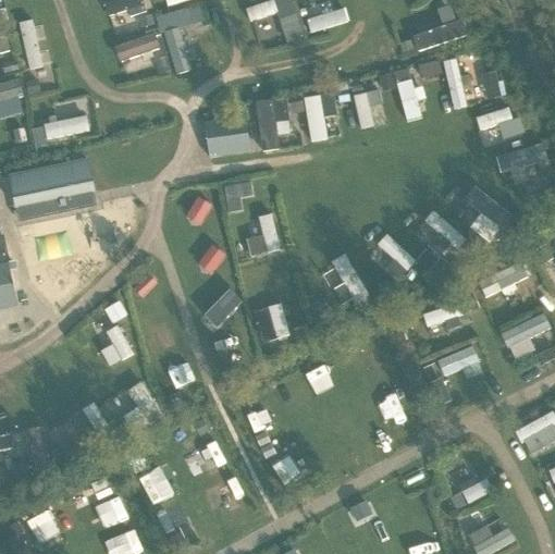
[(258,17),(278,13),(274,0),(255,0),(258,17)]
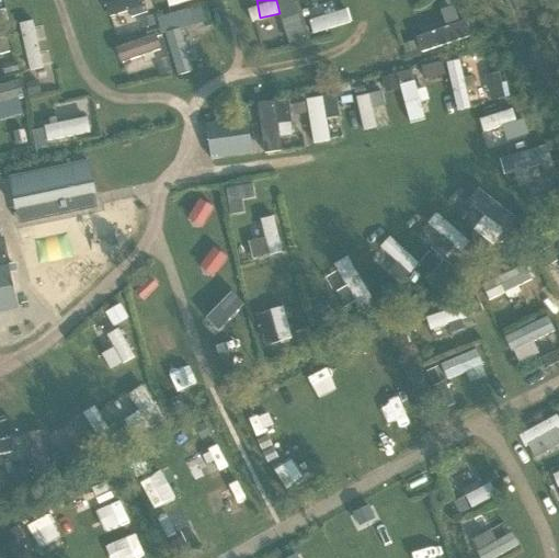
[(278,0),(283,25),(297,24),(294,0),(278,0)]
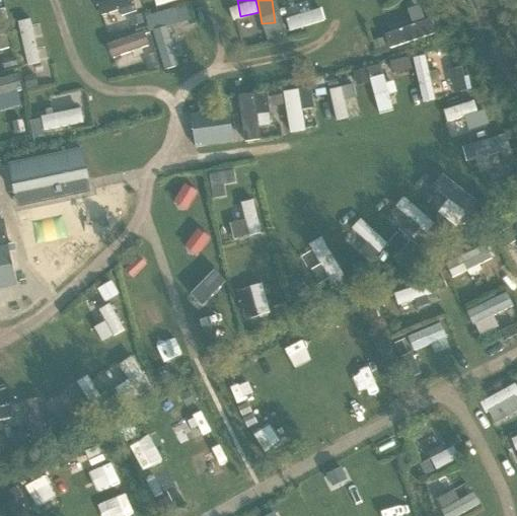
[(387,41),(433,29),(429,15),(384,26),(387,41)]
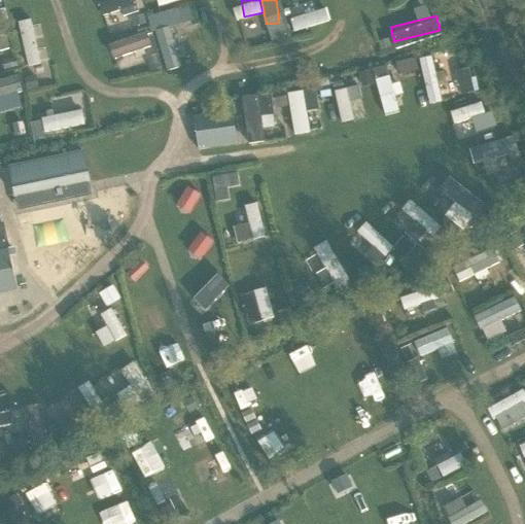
[(108,39),(113,51),(151,37),(146,25),(108,39)]
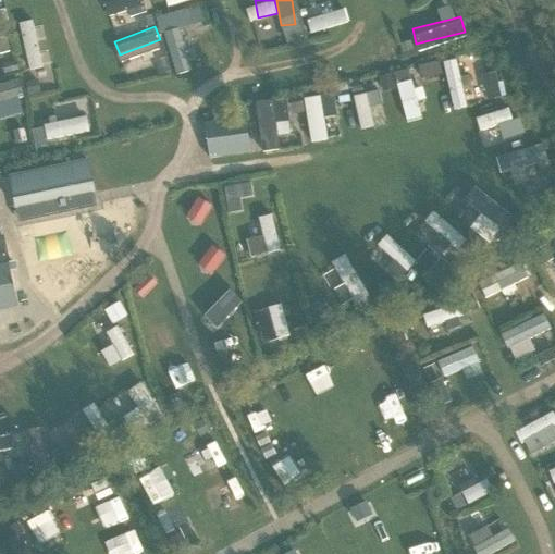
[(176,71),(190,68),(187,54),(198,51),(192,27),(167,35),(176,71)]
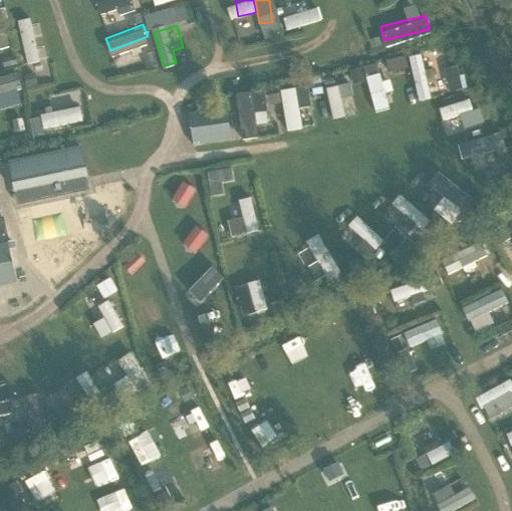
[(24,27),(25,58),(44,57),(43,26),(24,27)]
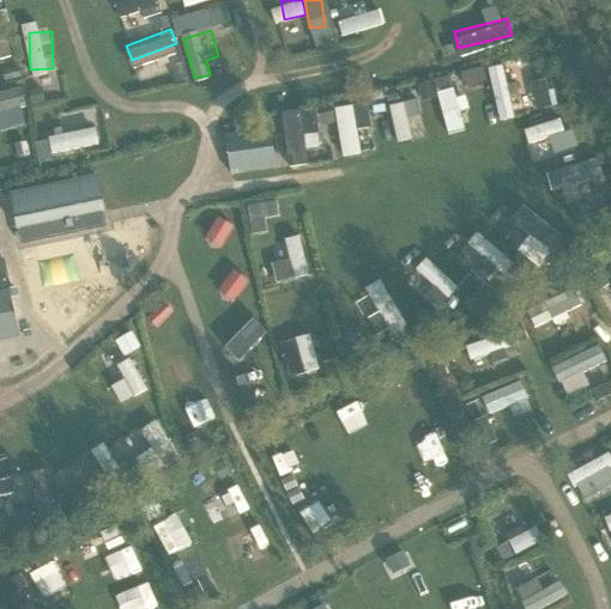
[(463,85),(487,80),(484,65),(460,69),(463,85)]
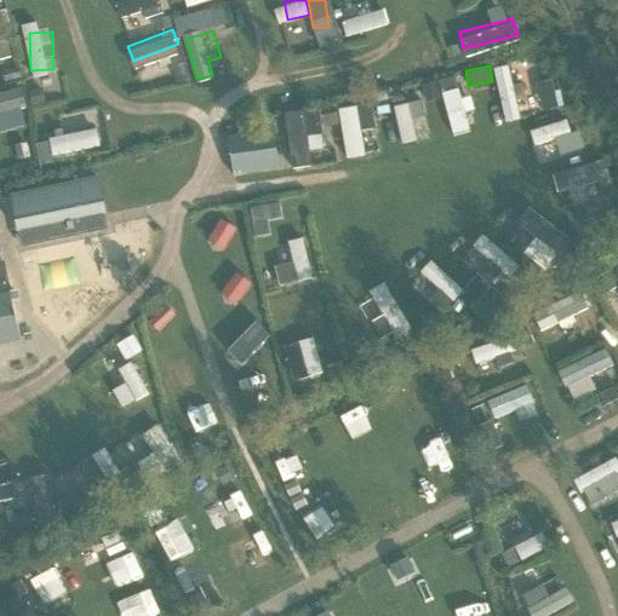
[(511,65),(496,65),(498,117),(514,116),(511,65)]
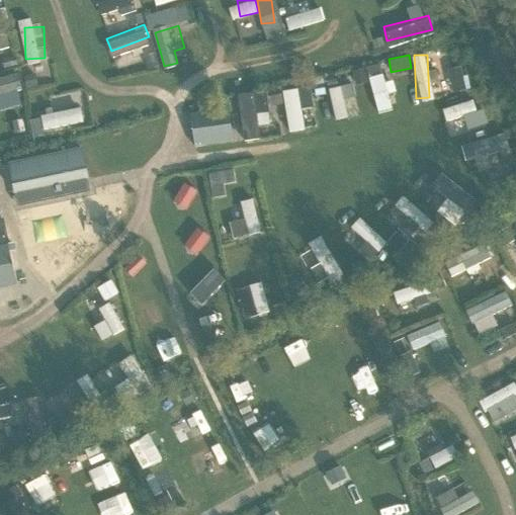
[(31,65),(37,82),(54,77),(48,59),(31,65)]
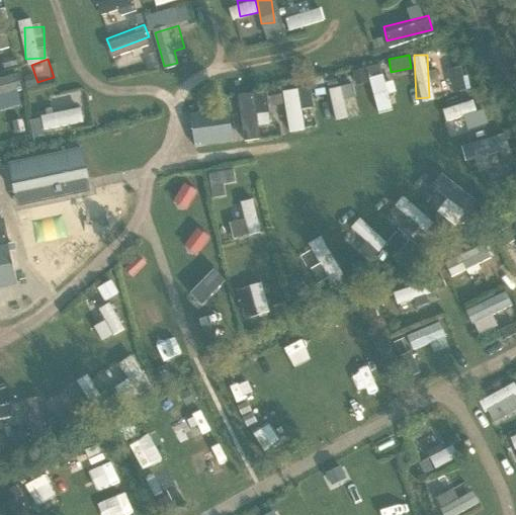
[(369,76),(383,74),(381,63),(367,65),(369,76)]
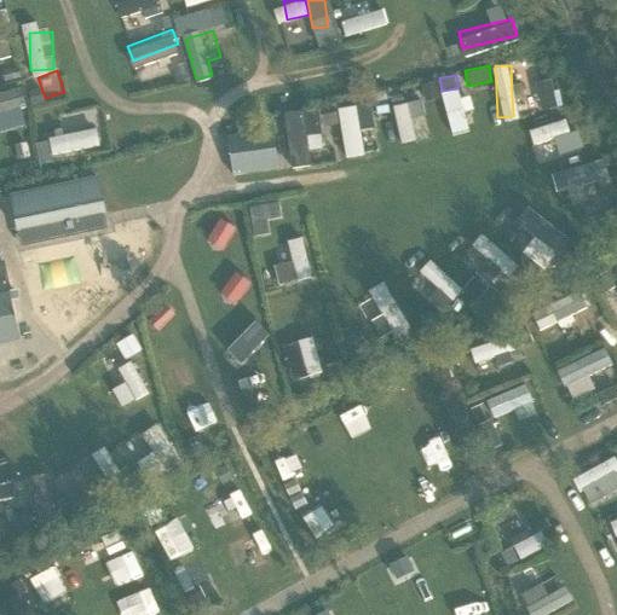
[(437,77),(421,81),(426,97),(440,93),(437,77)]
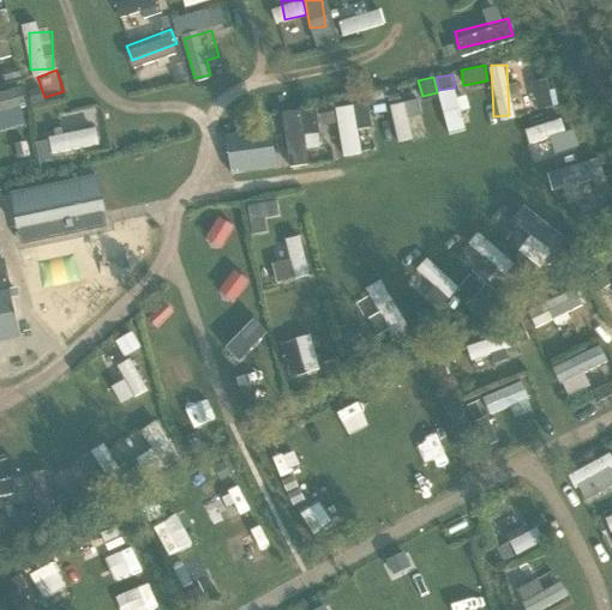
[(0,104),(23,101),(21,83),(0,86),(0,104)]
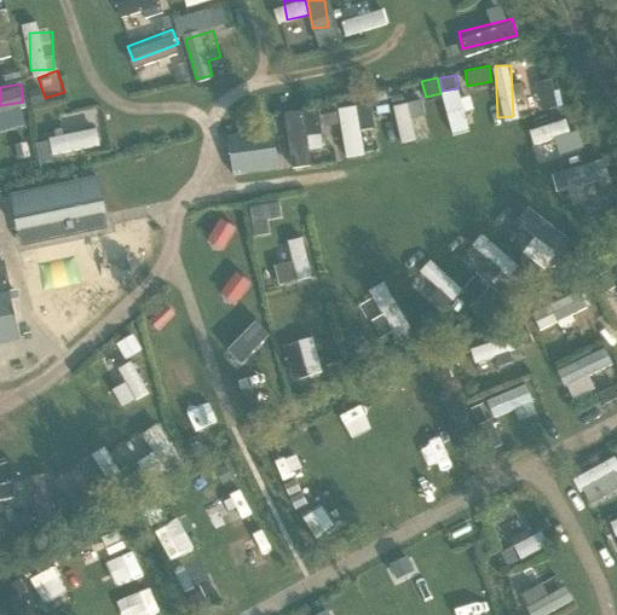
[(443,93),(447,132),(466,131),(463,92),(443,93)]
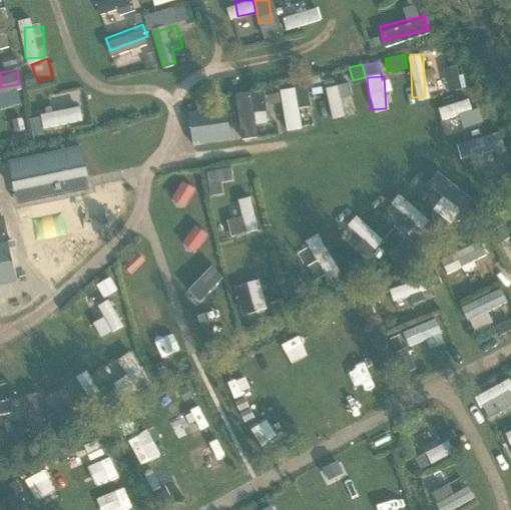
[(339,95),(352,94),(351,80),(339,81),(339,95)]
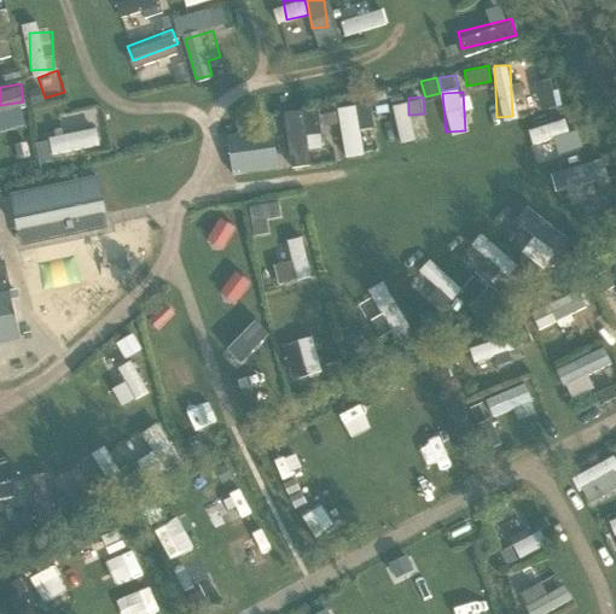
[(358,123),(370,122),(368,98),(356,99),(358,123)]
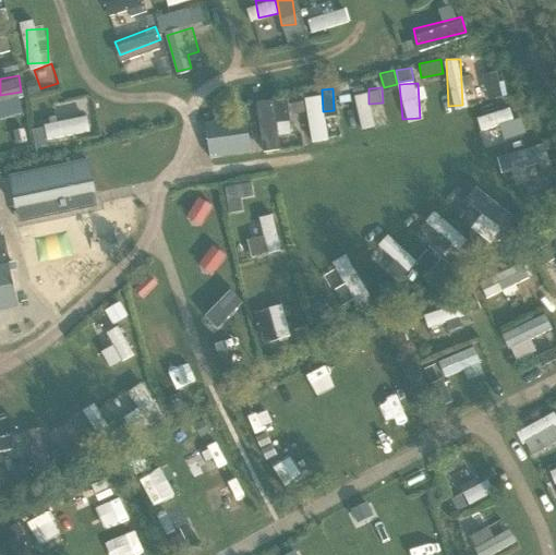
[(366,89),(353,93),(361,130),(374,127),(366,89)]
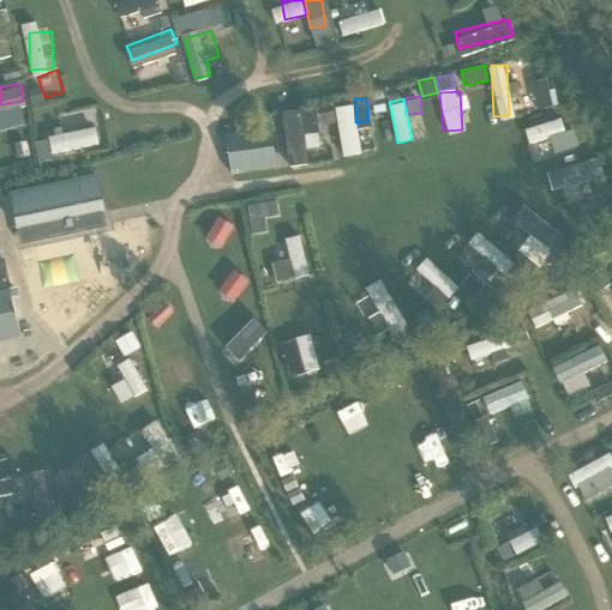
[(0,133),(28,126),(21,101),(0,107),(0,133)]
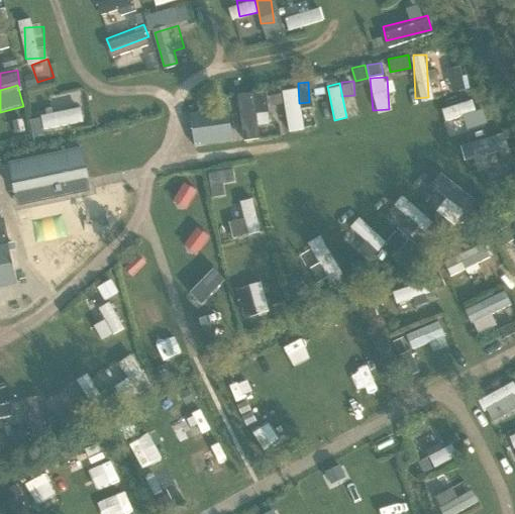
[(286,130),(300,130),(299,85),(285,85),(286,130)]
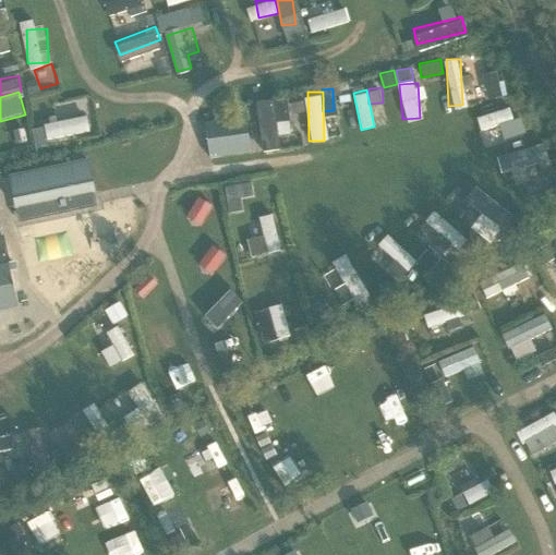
[(276,129),(288,129),(288,100),(260,100),(261,140),(276,140),(276,129)]
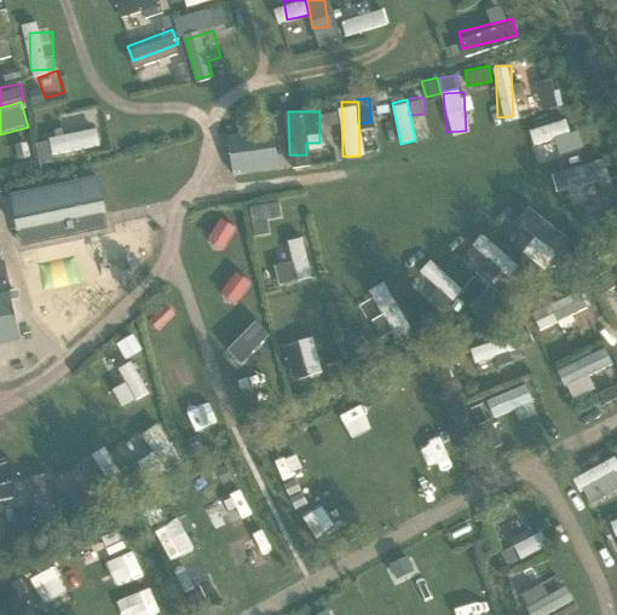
[(34,141),(39,162),(101,146),(92,112),(58,121),(62,134),(34,141)]
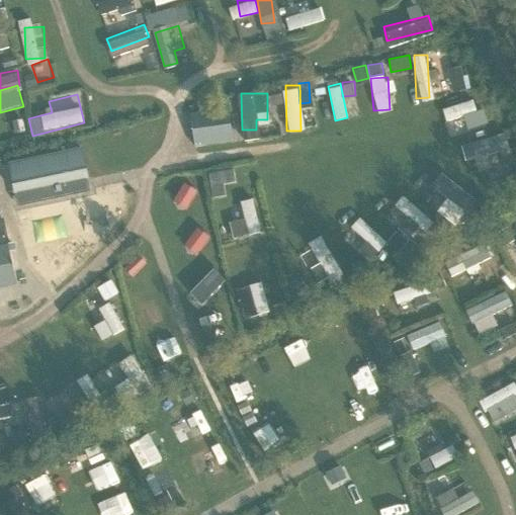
[(442,108),(447,125),(477,117),(471,100),(442,108)]
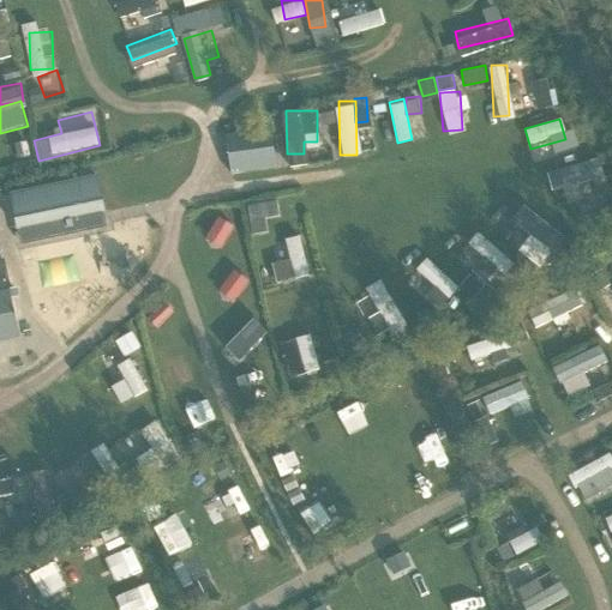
[(274,167),(268,128),(225,134),(229,173),(274,167)]
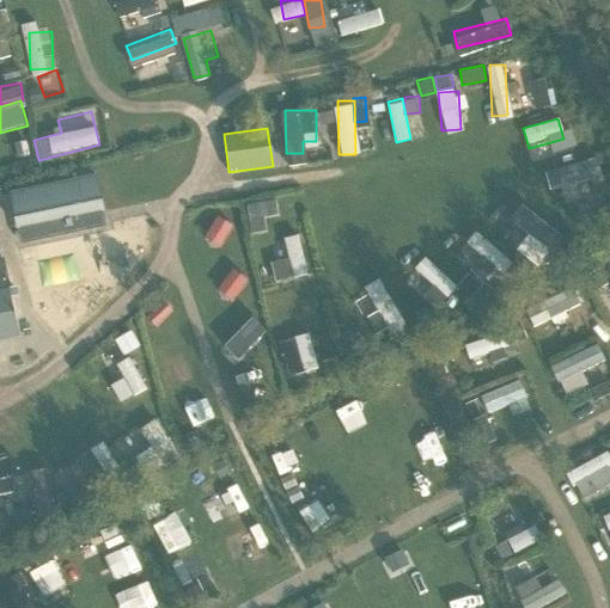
[(122,188),(160,179),(158,165),(120,172),(122,188)]
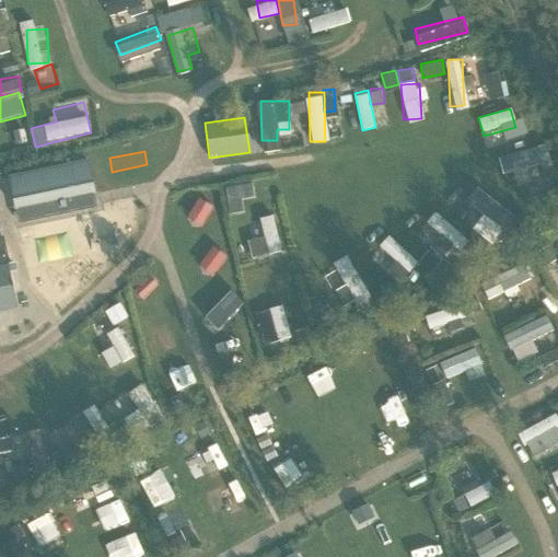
[(8,176),(13,208),(94,193),(88,161),(8,176)]
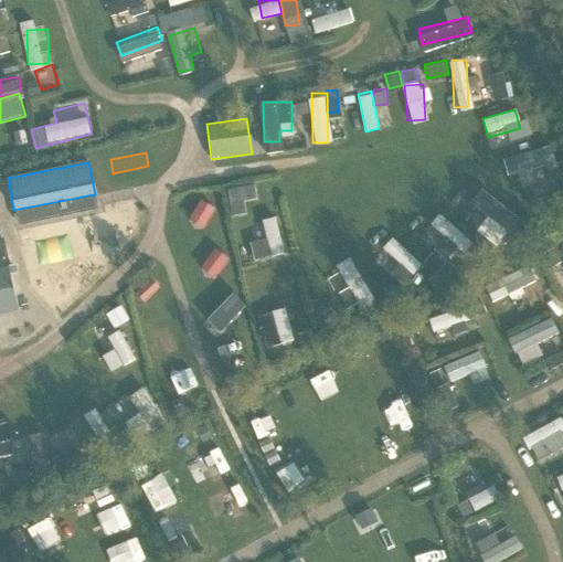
[(267,177),(252,180),(258,212),(273,209),(267,177)]
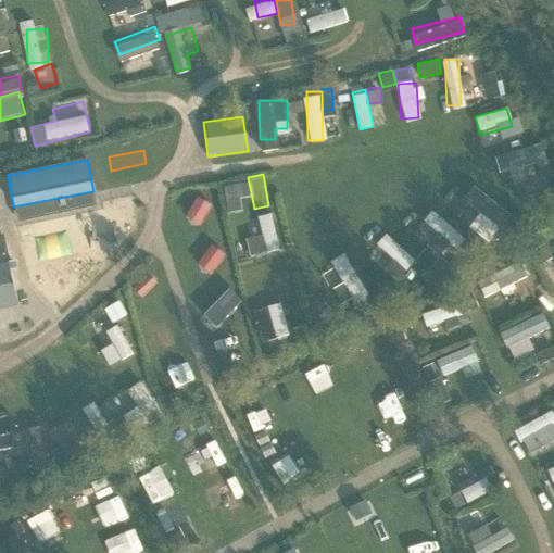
[(179,193),(183,213),(213,208),(209,188),(179,193)]
